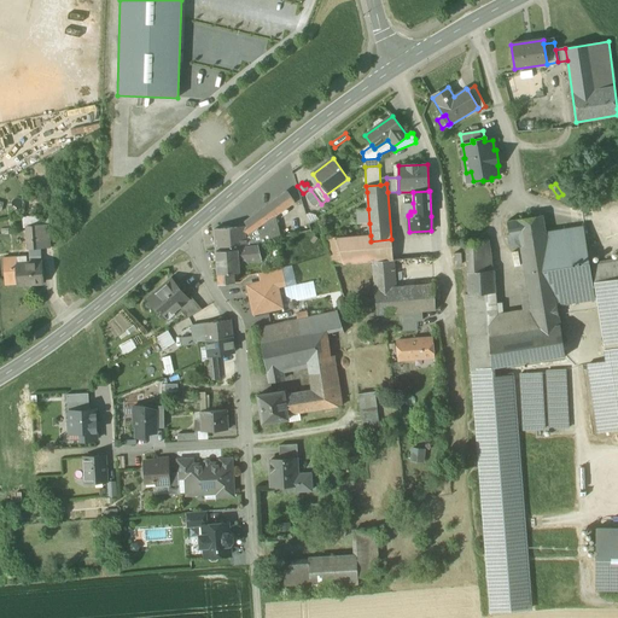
[(245,228),(246,238),(246,237),(260,227),(274,217),(295,202),(287,192),(286,193),(238,228),(245,228)]
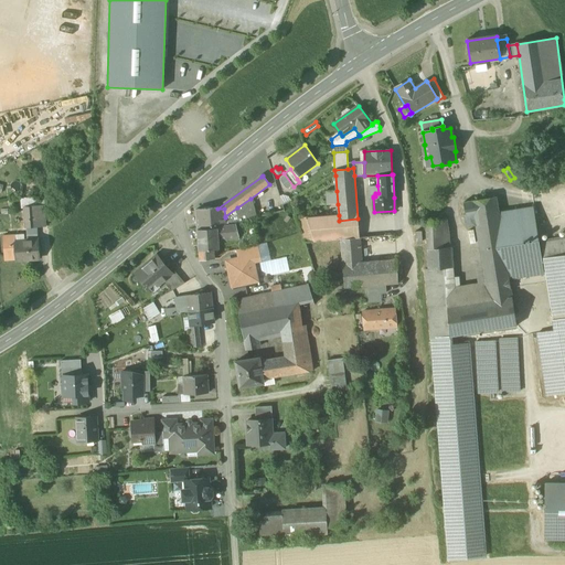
[(370,199),(373,198),(373,196),(375,196),(375,193),(379,193),(377,185),(369,185),(370,199)]
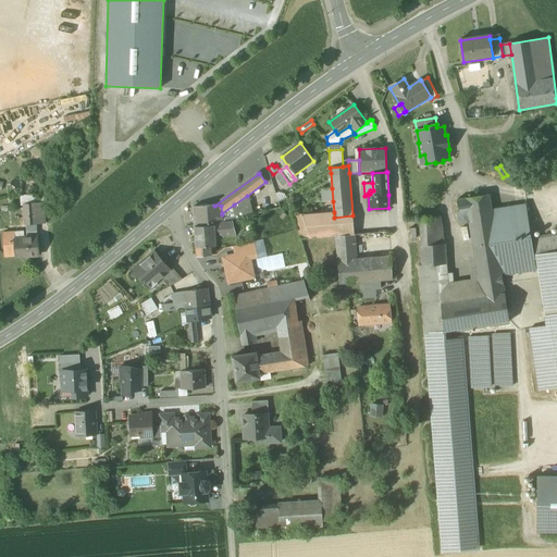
[(322,202),(333,201),(332,188),(321,189),(322,202)]
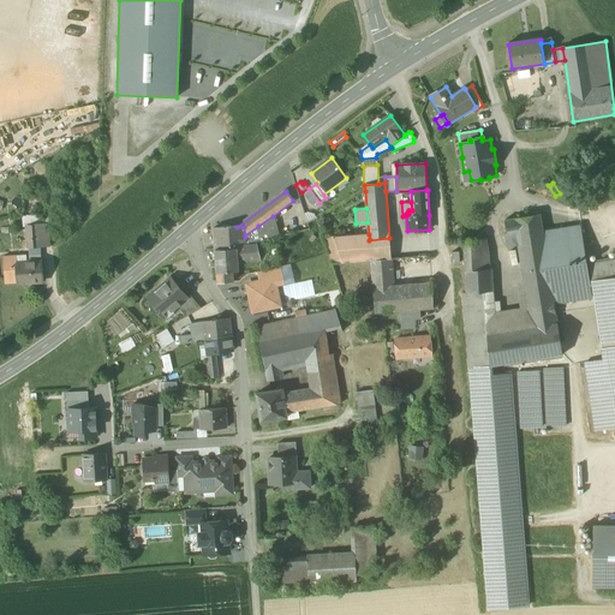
[(308,213),(304,214),(308,222),(316,218),(314,214),(308,213)]
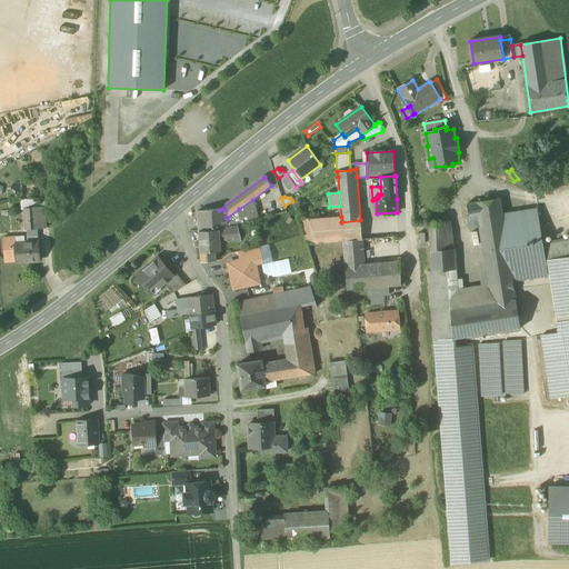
[(25,209),(36,208),(35,202),(35,199),(20,200),(21,211),(25,210),(25,209)]
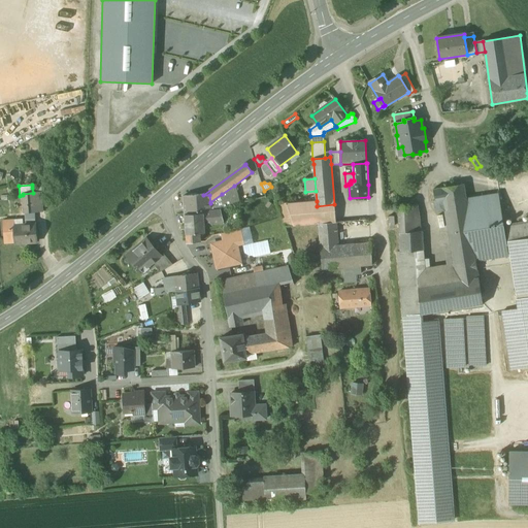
[(450,233),(452,232),(470,229),(466,199),(463,186),(464,186),(464,185),(463,185),(434,190),(436,201),(443,200),(446,210),(450,233)]
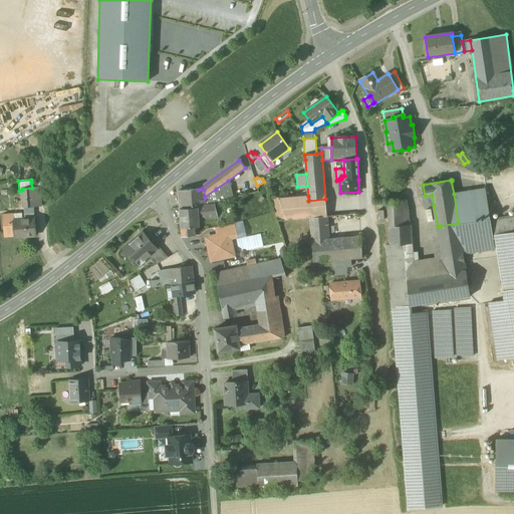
[(216,189),(220,202),(232,199),(228,181),(216,189)]
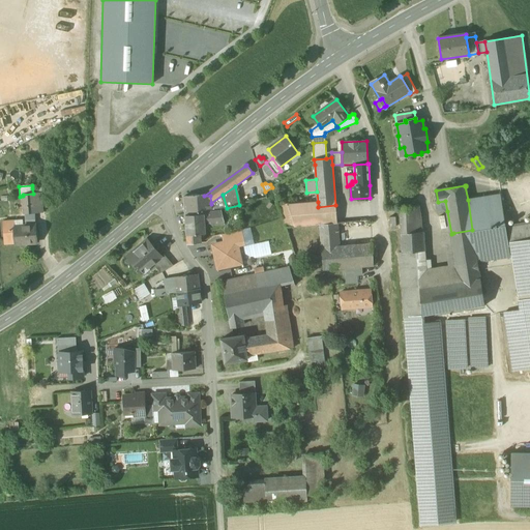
[(33,194),(34,213),(42,212),(41,193),(33,194)]
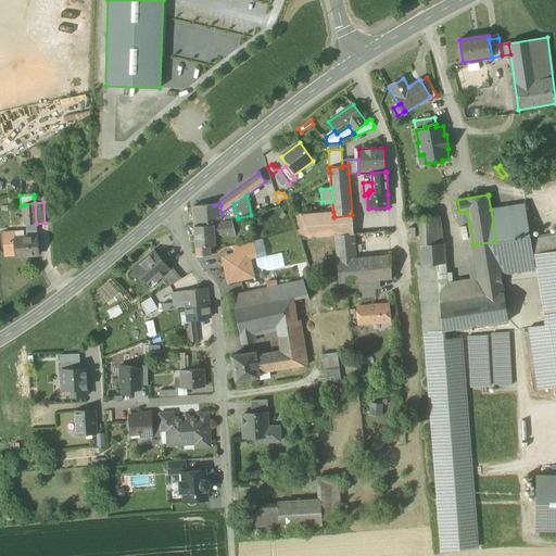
[(24,205),(26,225),(36,224),(35,203),(24,204),(24,205)]
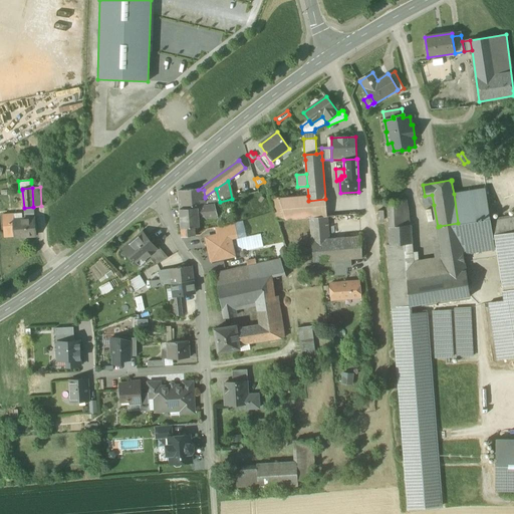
[(214,203),(220,202),(216,189),(205,197),(205,198),(205,205),(214,204),(214,203)]
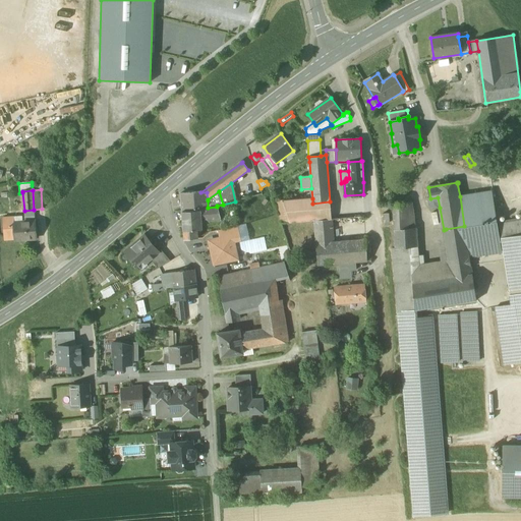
[(491,191),(460,196),(464,226),(469,257),(502,252),(491,191)]
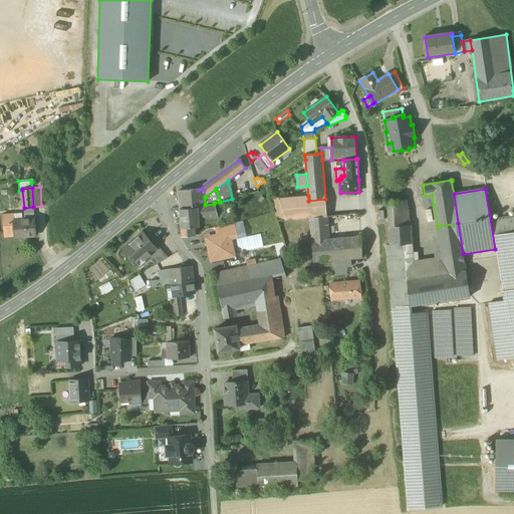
[(178,192),(180,209),(197,208),(197,206),(198,206),(205,205),(205,198),(204,190),(198,190),(178,192)]
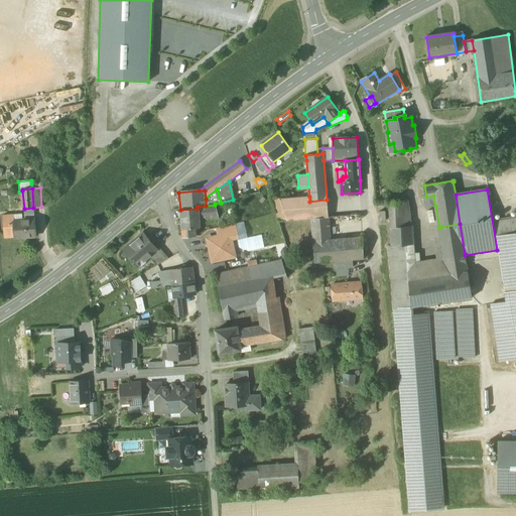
[(424,197),(426,207),(435,206),(433,196),(426,197),(424,197)]
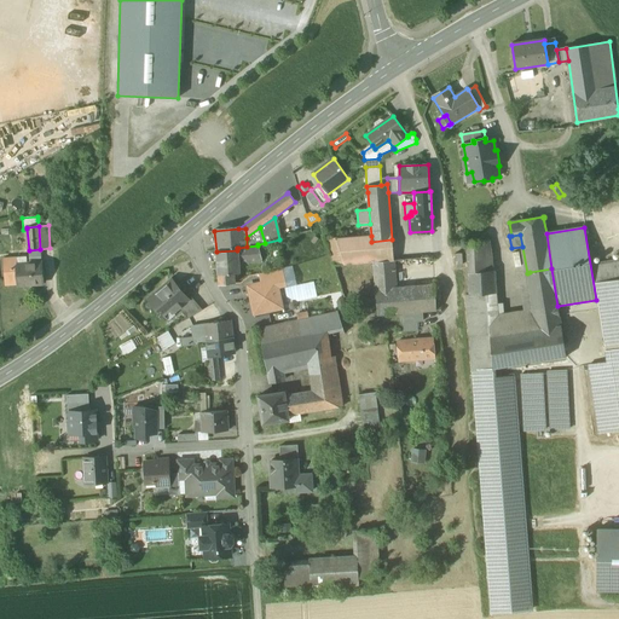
[(394,261),(392,239),(371,242),(371,236),(336,238),(325,239),(331,258),(334,266),(374,262),(393,261),(394,261)]
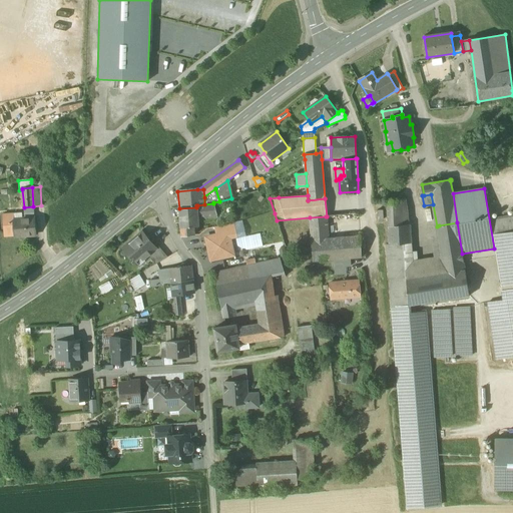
[(404,222),(409,221),(406,199),(399,200),(400,212),(403,212),(404,222)]
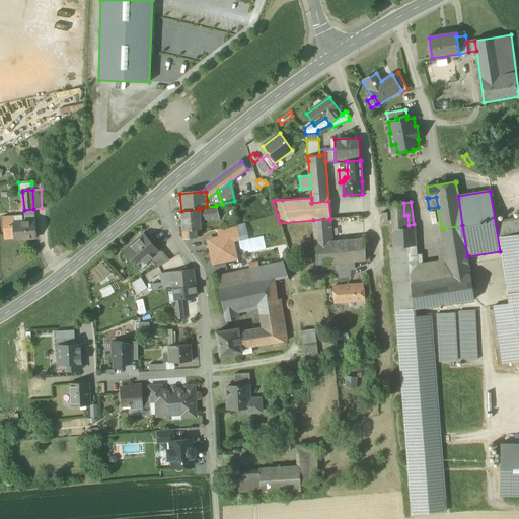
[(392,230),(415,229),(415,224),(414,224),(409,225),(408,215),(404,215),(403,203),(390,203),(392,230)]
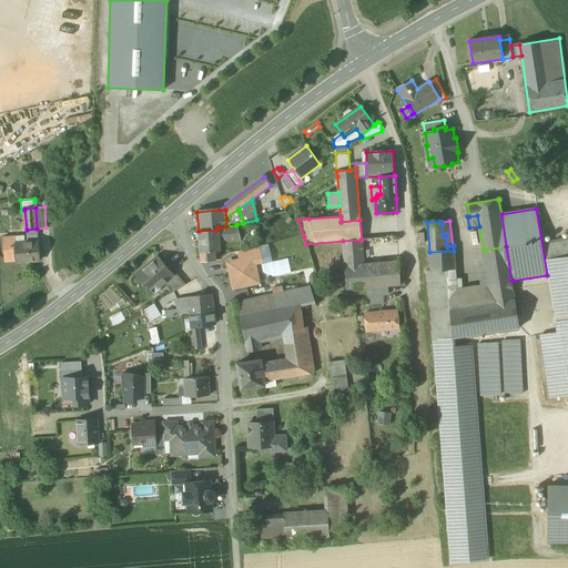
[(226,226),(219,227),(220,241),(240,240),(236,224),(236,225),(226,226)]
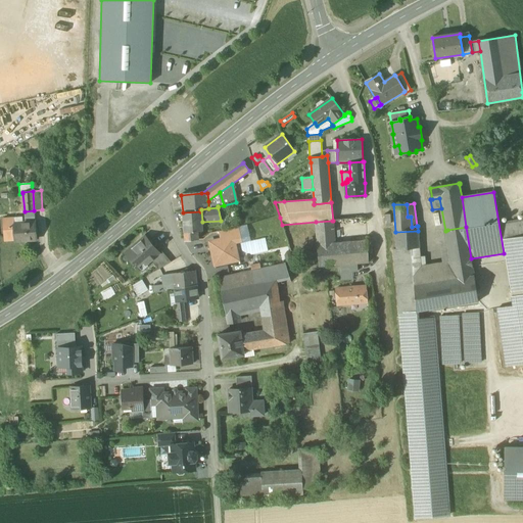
[(202,223),(202,222),(201,209),(200,209),(200,211),(183,212),(184,232),(197,231),(200,231),(199,224),(202,223)]
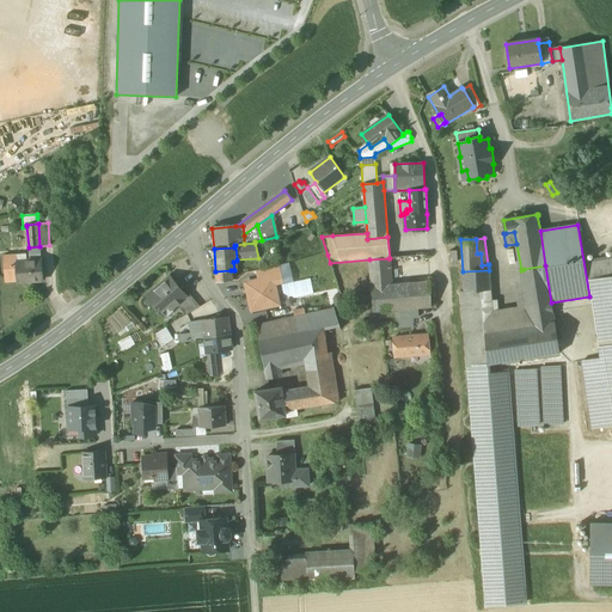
[(40,246),(29,248),(29,261),(41,261),(40,246)]
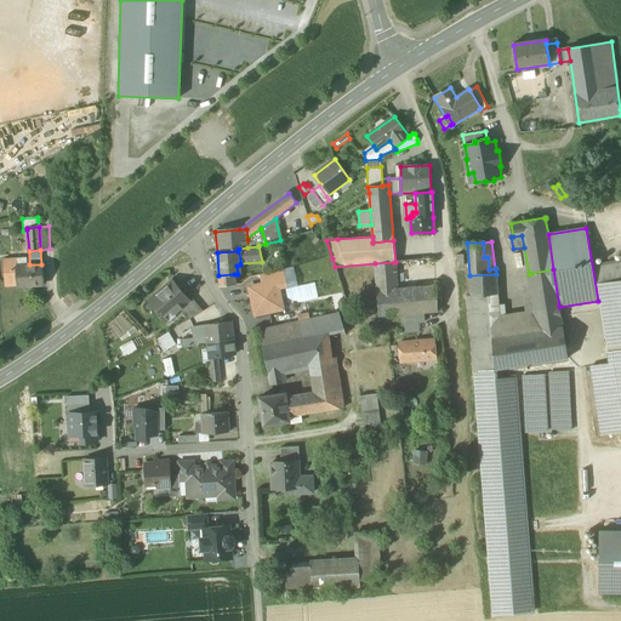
[(27,265),(17,266),(17,260),(4,261),(6,285),(18,284),(18,286),(43,285),(41,265),(29,265),(27,265)]
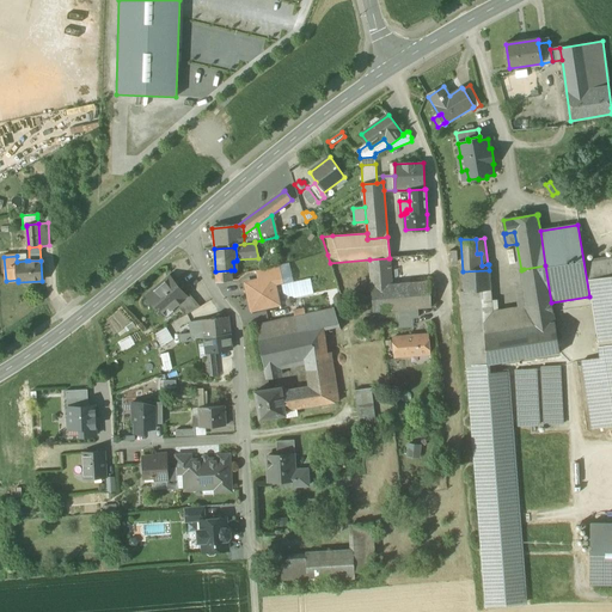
[(391,285),(389,258),(369,259),(373,312),(393,311),(391,285)]
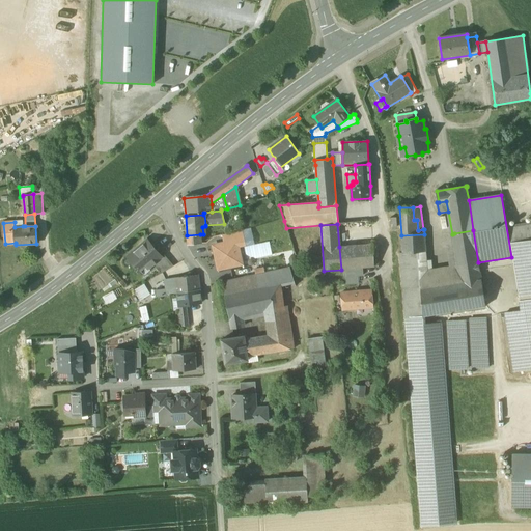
[(520,301),(530,299),(530,224),(508,228),(520,301)]
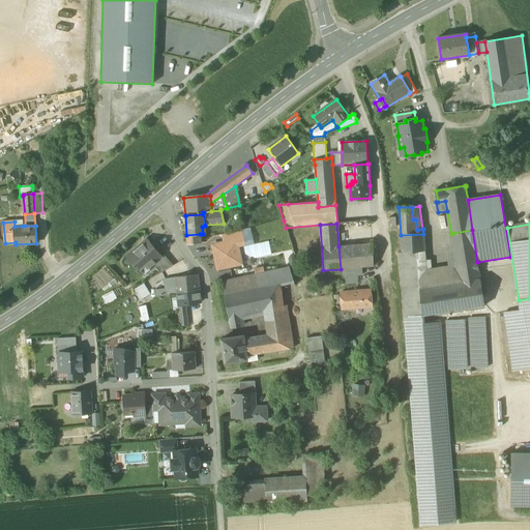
[(242,238),(244,244),(244,246),(255,244),(251,229),(241,231),(242,238)]
